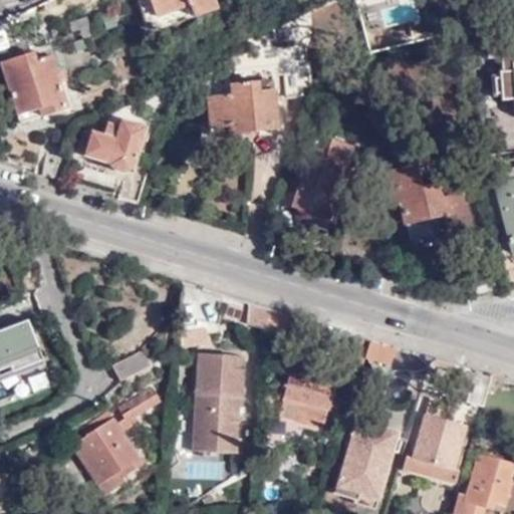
[(151,0),(156,15),(192,3),(196,15),(219,8),(215,0),(151,0)]
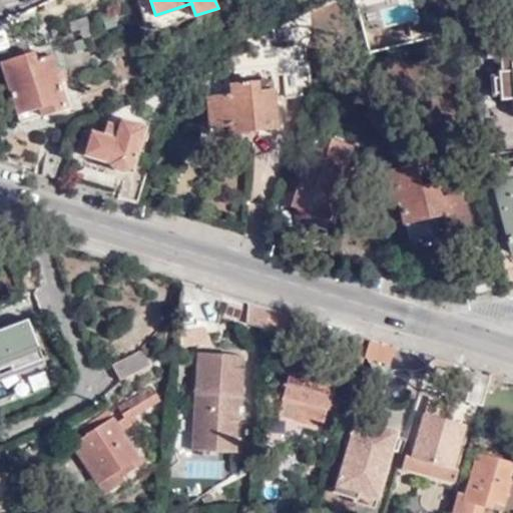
[(512,36),(485,38),(487,56),(499,55),(500,70),(497,70),(497,76),(491,76),(493,92),(499,92),(500,98),(512,97),(512,36)]
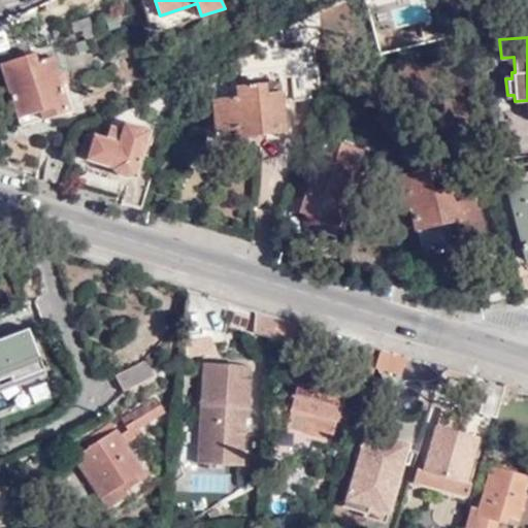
[(69,110),(52,58),(37,63),(33,54),(0,64),(19,119),(39,111),(42,120),(69,110)]
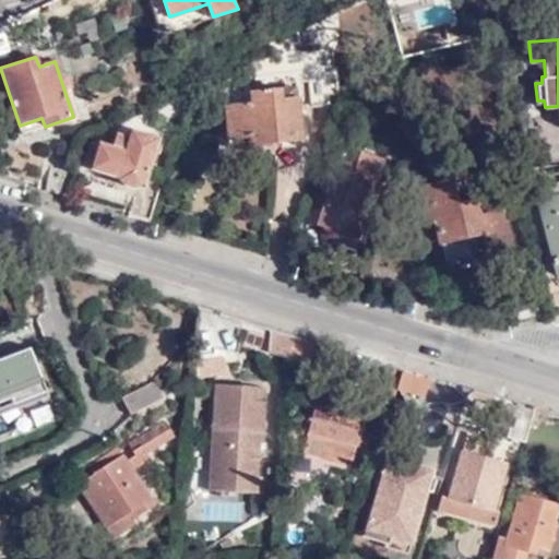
[(341,87),(341,72),(312,74),(316,100),(331,99),(331,88),(341,87)]
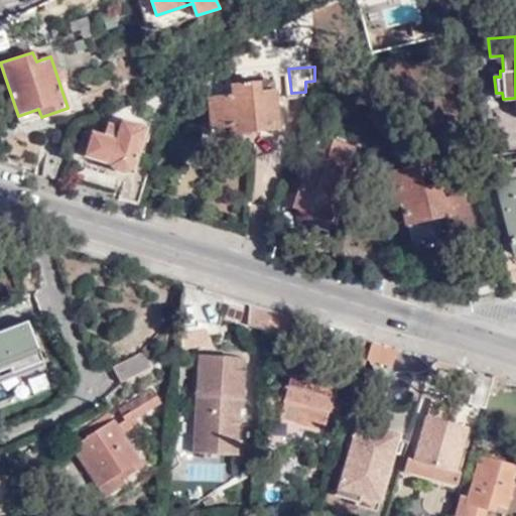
[(282,126),(277,77),(236,81),(236,91),(211,94),(215,125),(254,122),(255,128),(282,126)]
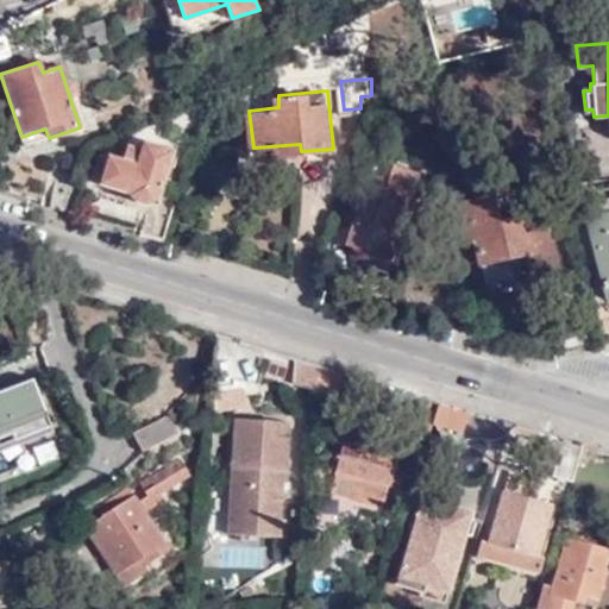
[(140,232),(163,239),(176,202),(158,195),(173,148),(145,140),(142,148),(127,144),(123,158),(108,154),(100,181),(130,190),(137,200),(150,203),(140,232)]
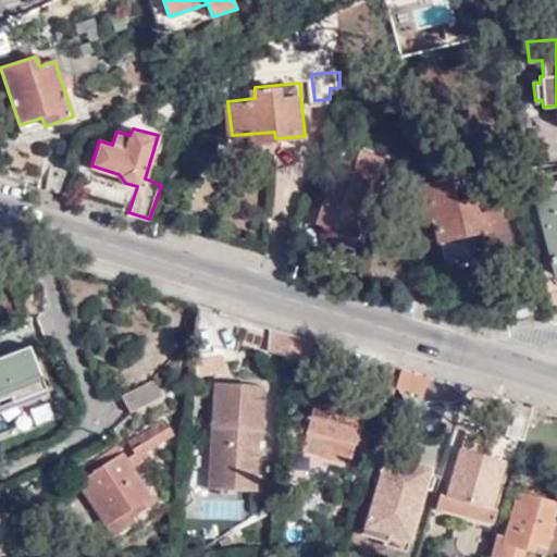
[(363,218),(383,160),(359,153),(355,165),(339,160),(317,223),(334,230),(329,244),(358,256),(371,220),(363,218)]
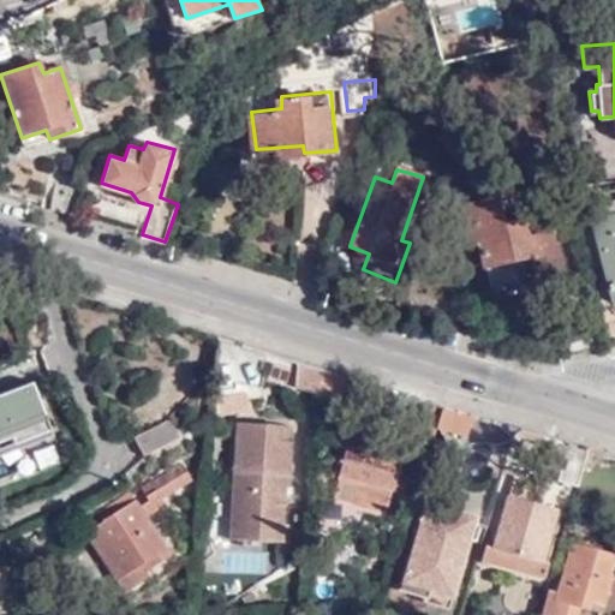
[(51,204),(72,212),(87,177),(59,171),(51,204)]
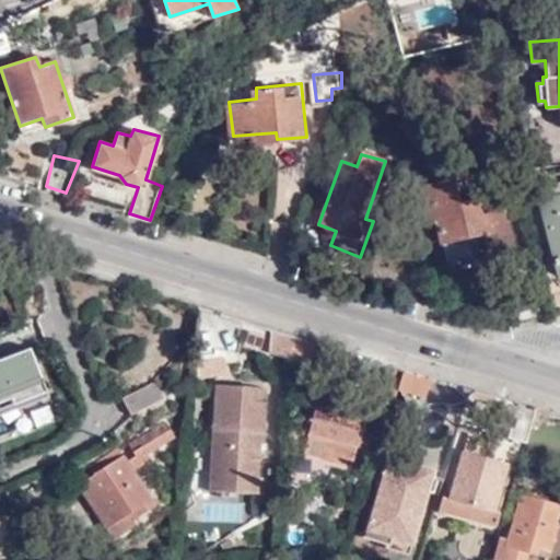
[(559,270),(559,190),(552,193),(547,175),(535,178),(559,270)]
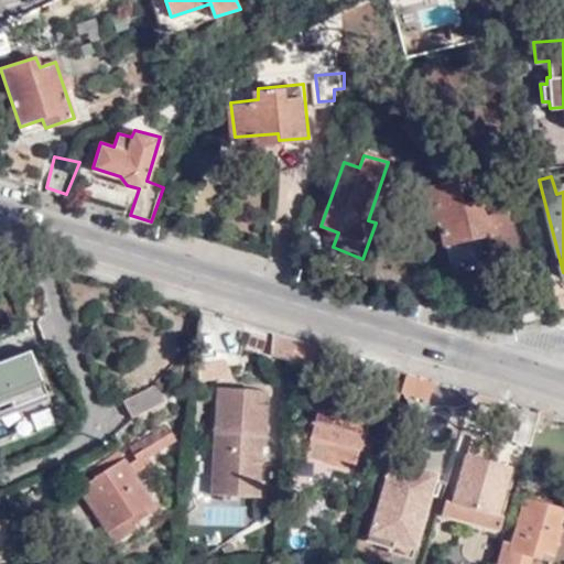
[(519,251),(503,193),(463,205),(456,183),(420,193),(431,229),(441,226),(444,239),(435,242),(442,268),(492,253),(495,258),(519,251)]
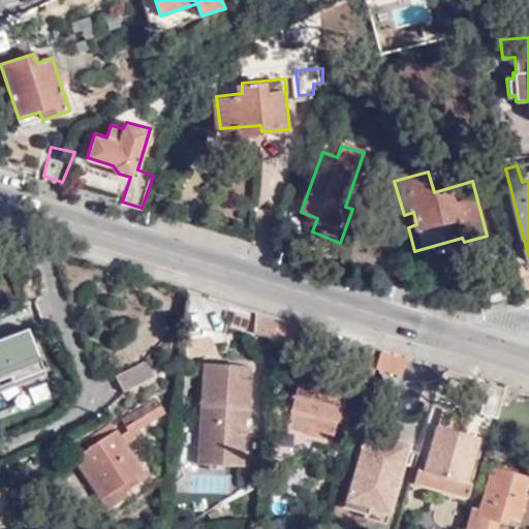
[(528,260),(518,263),(526,293),(528,292),(528,260)]
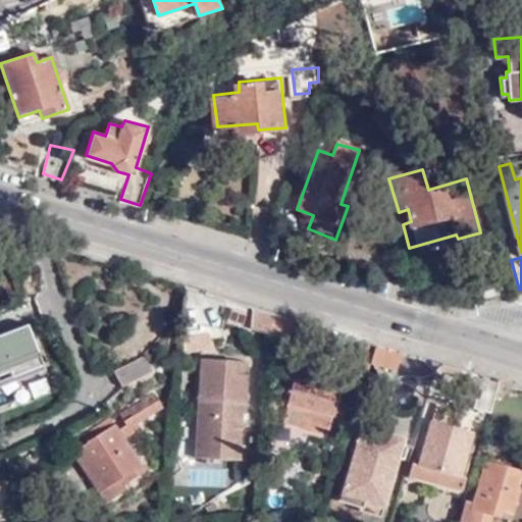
[(23,329),(0,336),(0,385),(41,370),(23,329)]
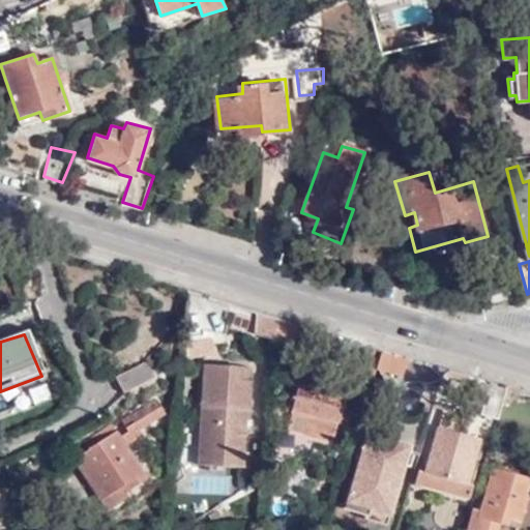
[(215,352),(214,335),(190,337),(194,354),(215,352)]
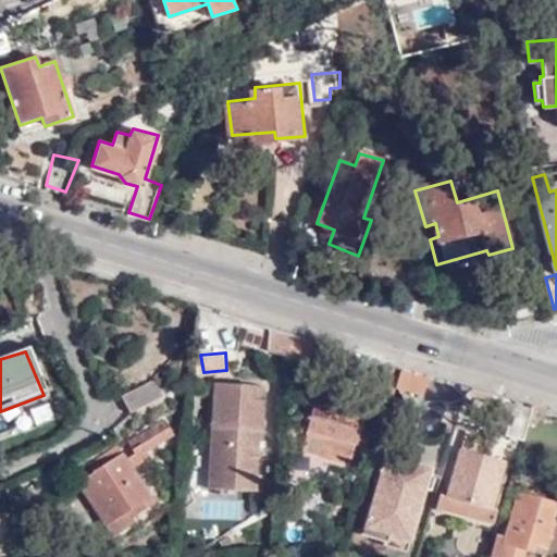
[(404,369),(387,363),(380,391),(395,396),(397,390),(404,369)]
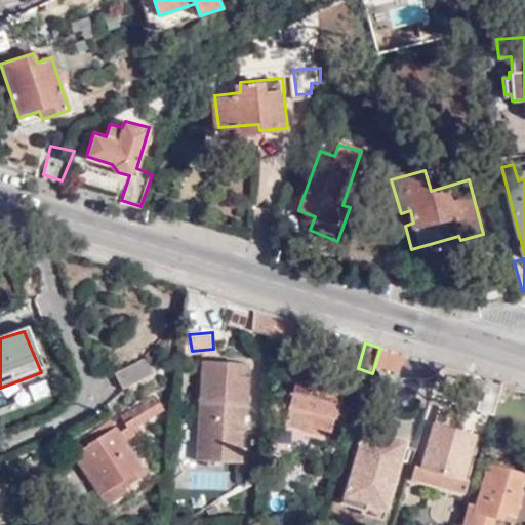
[(398,375),(405,355),(380,348),(374,367),(386,371),(373,412),(393,419),(405,377),(398,375)]
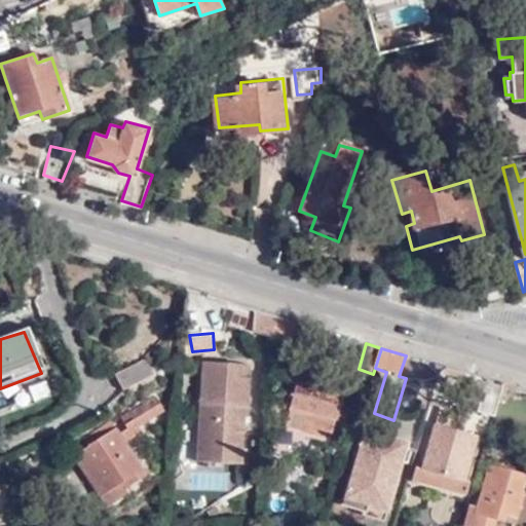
[(153,374),(144,358),(116,374),(123,389),(153,374)]
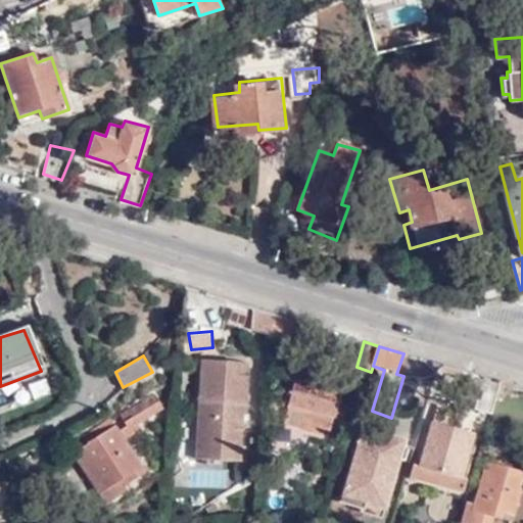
[(202,359),(199,399),(195,457),(239,460),(242,413),(244,413),(248,362),(202,359)]
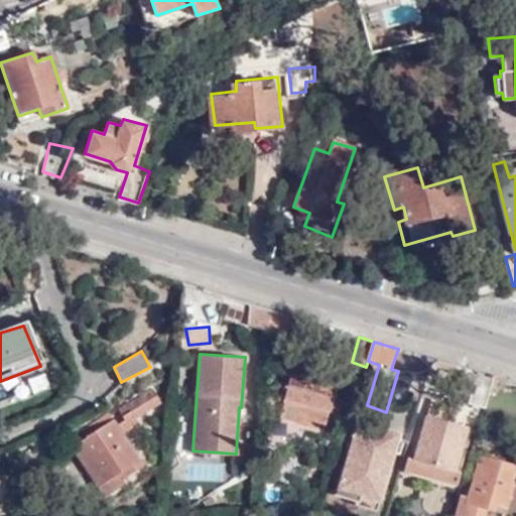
[(315,370),(295,366),(287,405),(302,408),(298,425),(329,431),(335,409),(343,411),(344,404),(338,403),(340,390),(312,383),(315,370)]
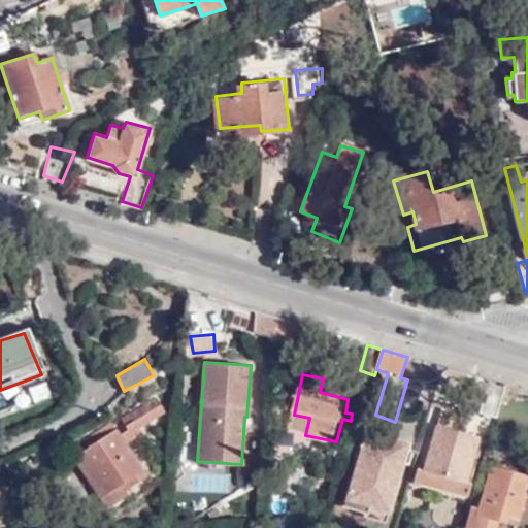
[(78,454),(99,486),(94,489),(106,507),(129,494),(126,489),(145,475),(125,443),(142,432),(139,427),(165,410),(157,397),(121,420),(128,430),(120,435),(116,429),(89,446),(89,447),(78,454)]
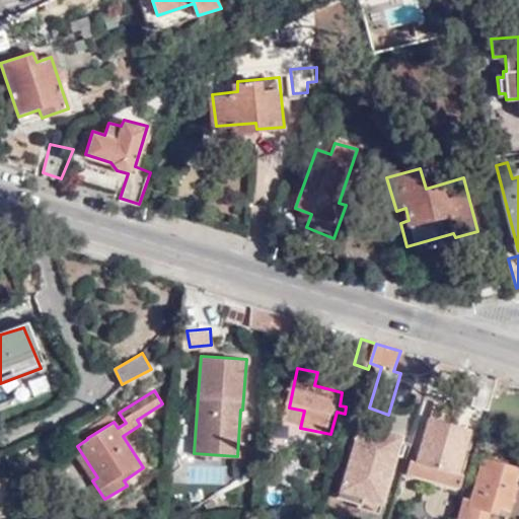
[(82,432),(87,438),(114,422),(108,415),(82,432)]
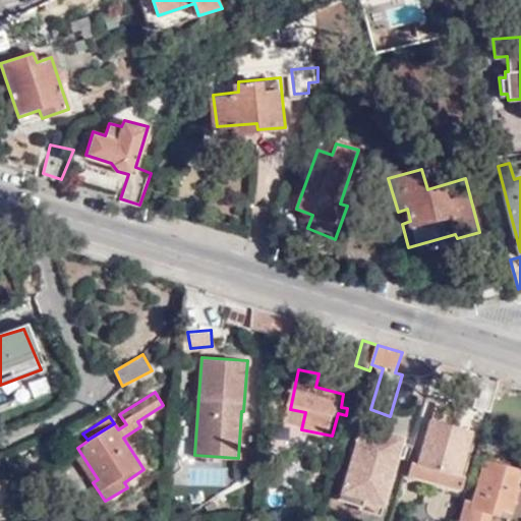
[(458,487),(473,431),(427,419),(415,463),(408,461),(406,472),(458,487)]
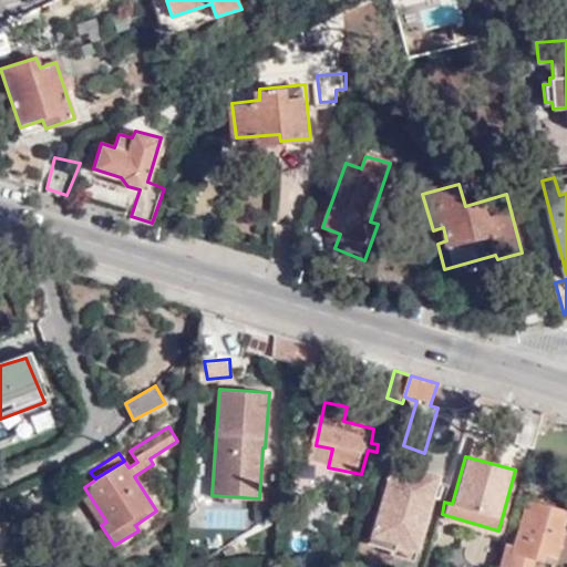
[(420,548),(441,480),(398,465),(393,482),(389,481),(372,534),(420,548)]
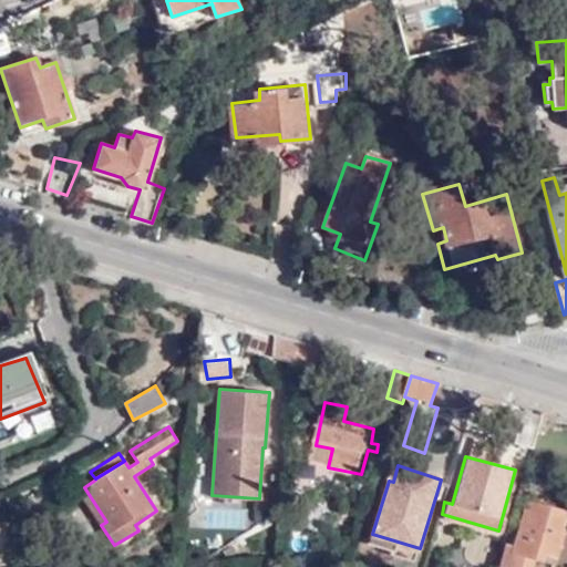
[(534,566),(537,559),(545,563),(548,555),(559,558),(566,533),(564,532),(566,517),(566,512),(532,501),(517,547),(511,545),(504,565),(511,566),(534,566)]
